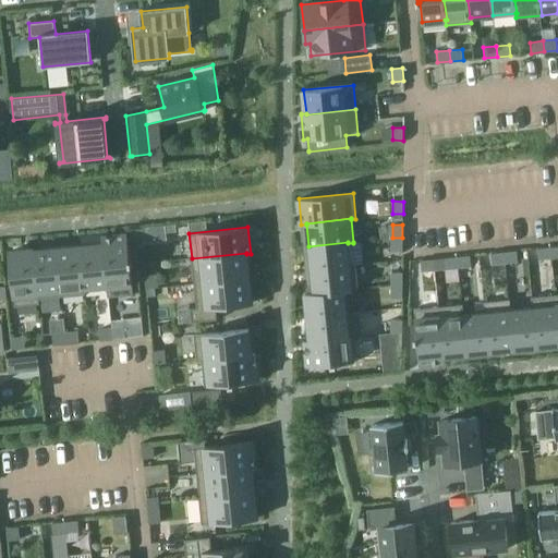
[(135,242),(146,241),(144,228),(133,229),(135,242)]
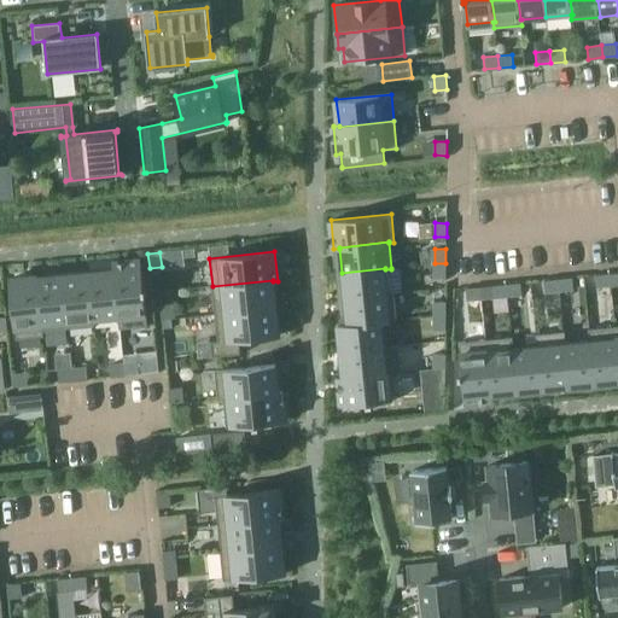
[(114,263),(114,268),(115,268),(120,318),(118,318),(120,330),(149,326),(145,293),(147,292),(146,287),(144,287),(141,260),(114,263)]
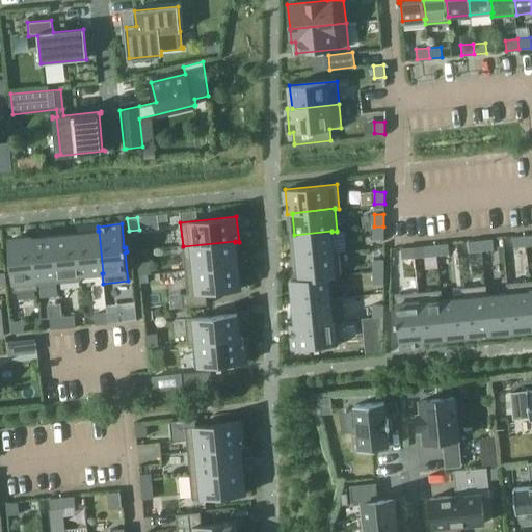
[(383,239),(383,227),(374,227),(373,239),(383,239)]
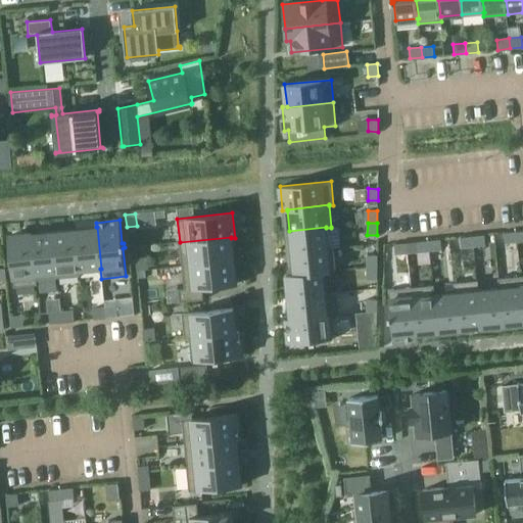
[(81,271),(100,269),(101,269),(97,227),(96,227),(75,230),(80,271),(81,271)]
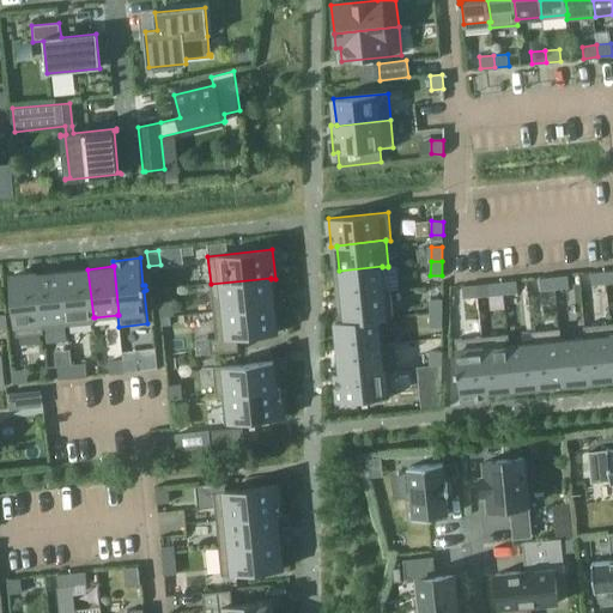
[(339,271),(341,297),(384,292),(384,291),(382,267),(382,266),(339,271)]
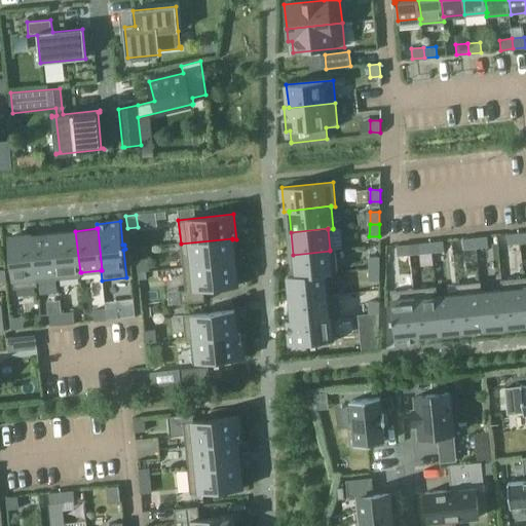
[(53,233),(59,279),(81,277),(81,272),(80,272),(75,231),(53,233)]
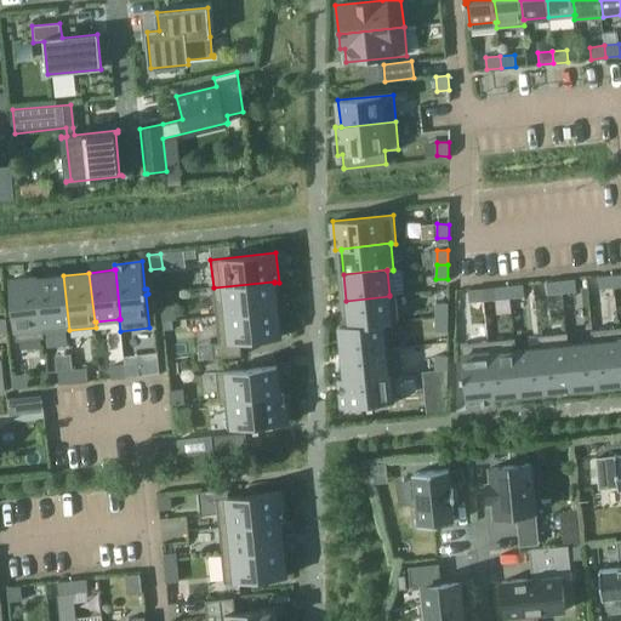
[(44,332),(69,330),(63,275),(36,278),(43,332),(44,332)]
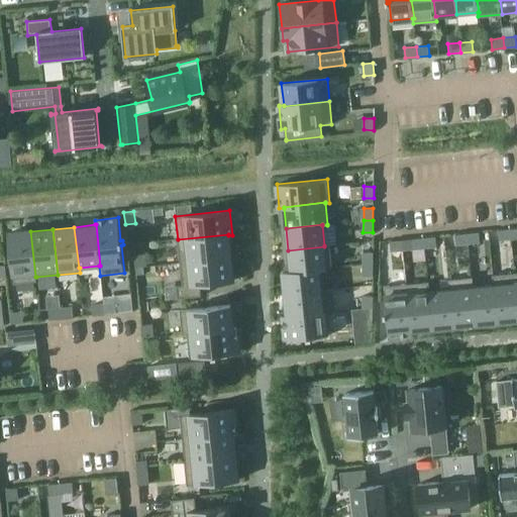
[(511,239),(510,229),(498,230),(499,240),(511,239)]
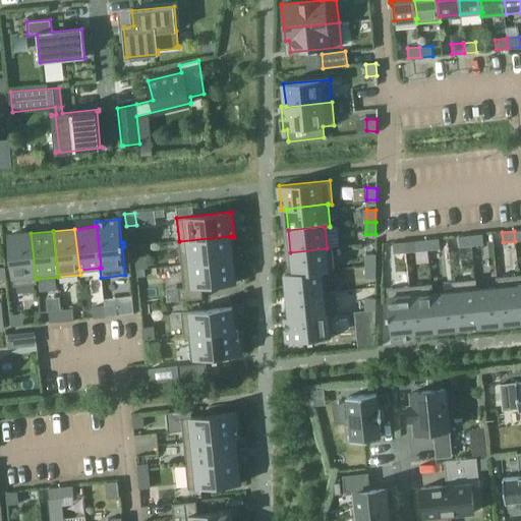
[(38,284),(37,279),(36,279),(31,233),(8,235),(13,286),(38,284)]
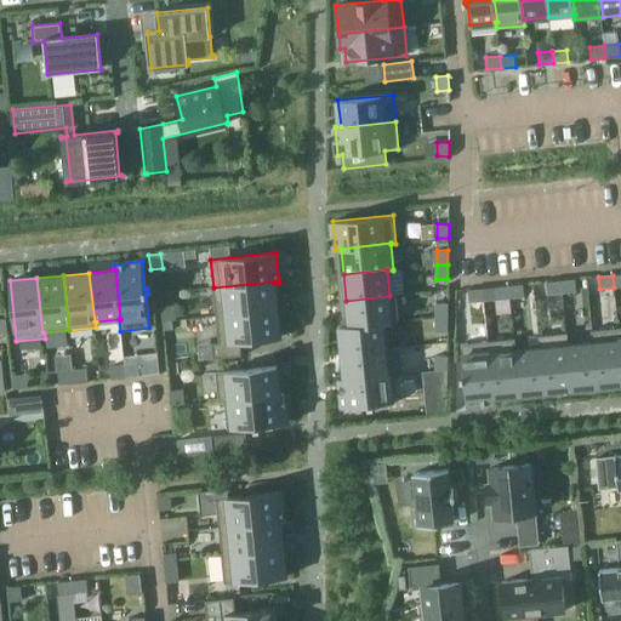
[(575,279),(560,280),(562,292),(576,291),(575,279)]
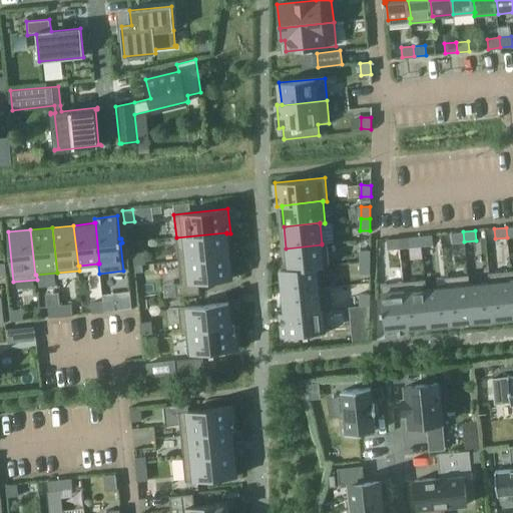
[(452,242),(464,241),(463,231),(451,232),(452,242)]
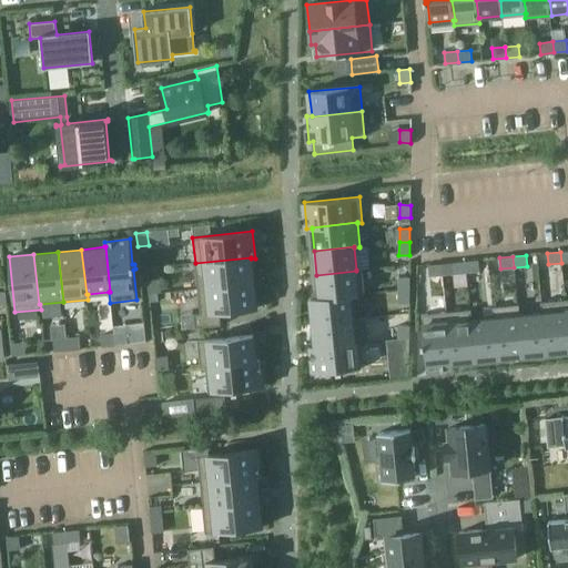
[(198,288),(253,283),(251,259),(251,257),(195,263),(198,288)]
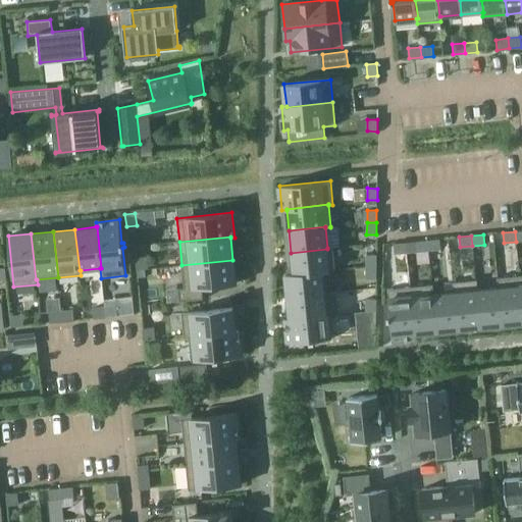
[(439,240),(427,241),(428,251),(440,249),(439,240)]
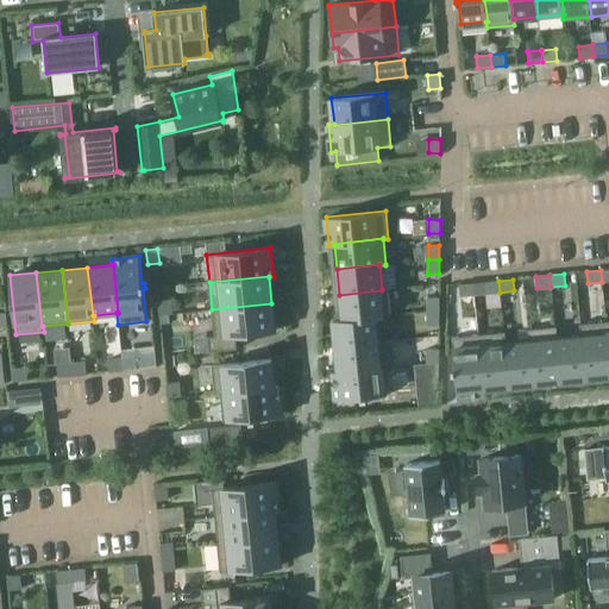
[(500,293),(498,281),(485,282),(487,294),(500,293)]
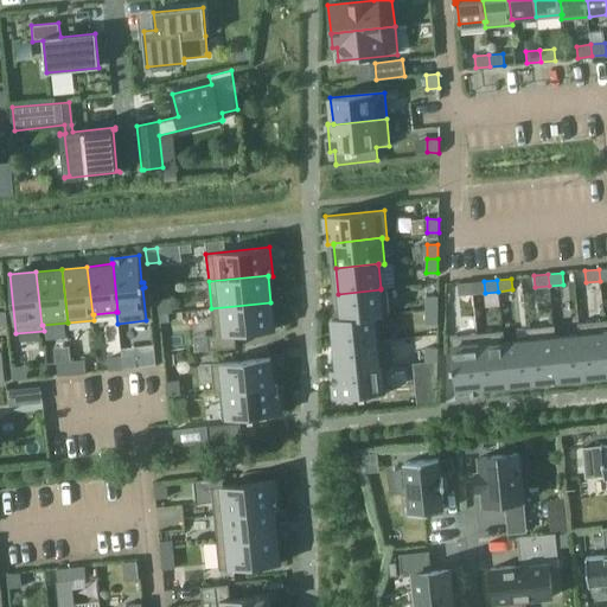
[(472,282),(458,283),(459,295),(473,294),(472,282)]
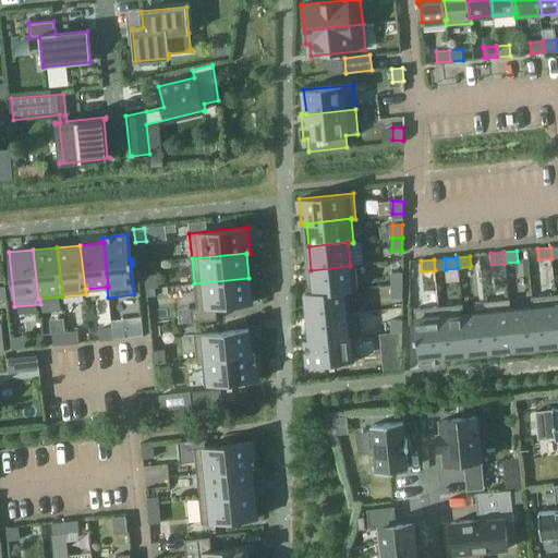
[(350,266),(311,270),(313,292),(314,293),(346,290),(346,291),(358,290),(355,264),(350,265),(350,266)]
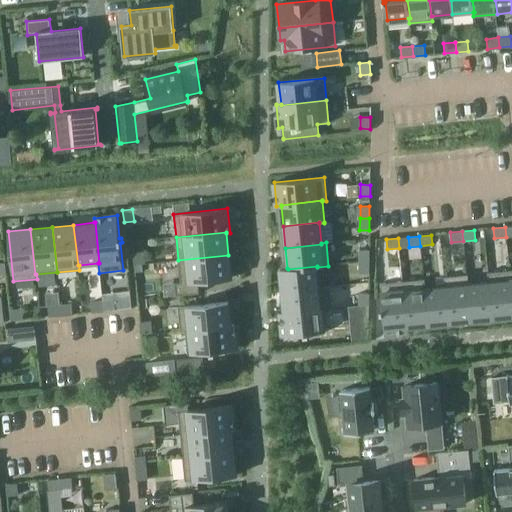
[(369,250),(359,250),(359,262),(369,262),(369,250)]
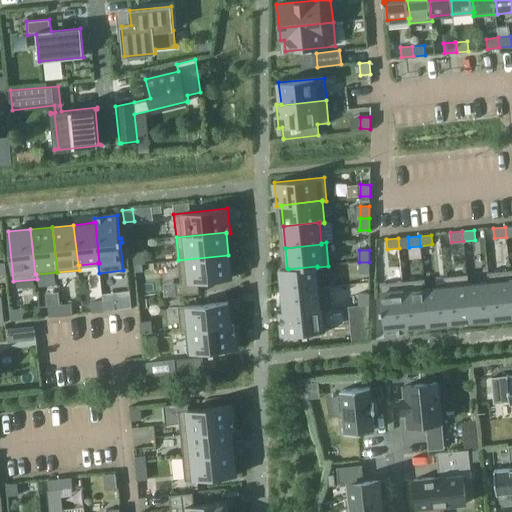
[(135,264),(145,263),(144,251),(134,253),(135,264)]
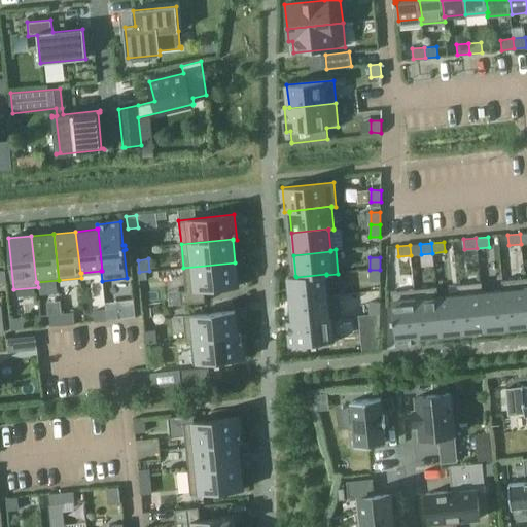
[(179,291),(181,305),(206,302),(204,290),(238,287),(235,262),(183,268),(185,290),(179,291)]
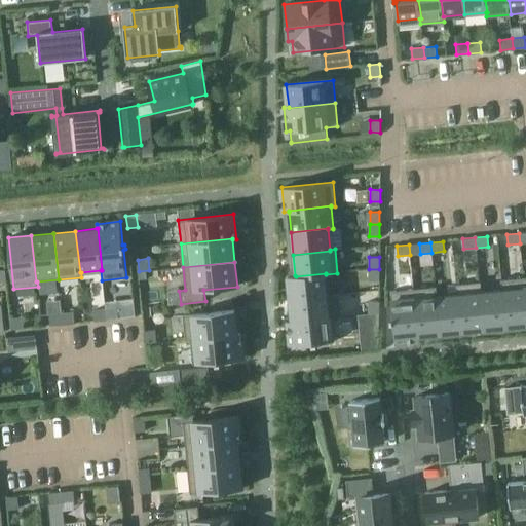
[(379,282),(379,269),(369,269),(369,282),(379,282)]
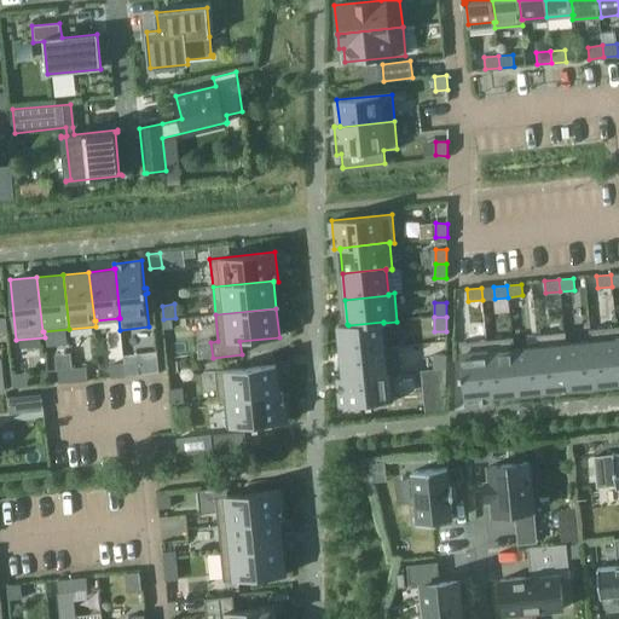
[(342,352),(386,348),(383,323),(383,322),(348,325),(347,324),(340,325),(342,352)]
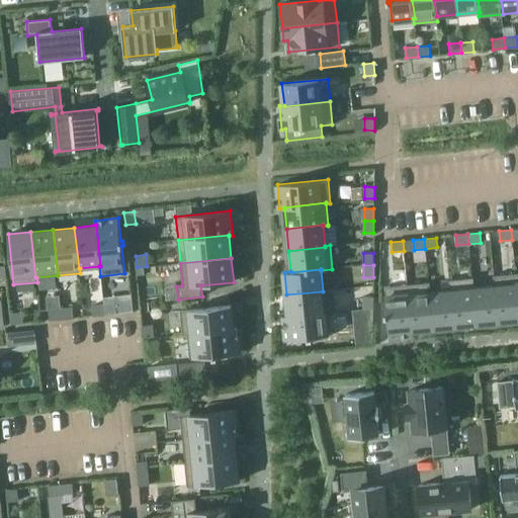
[(517,294),(516,273),(493,275),(494,285),(495,285),(499,322),(517,319),(517,294)]
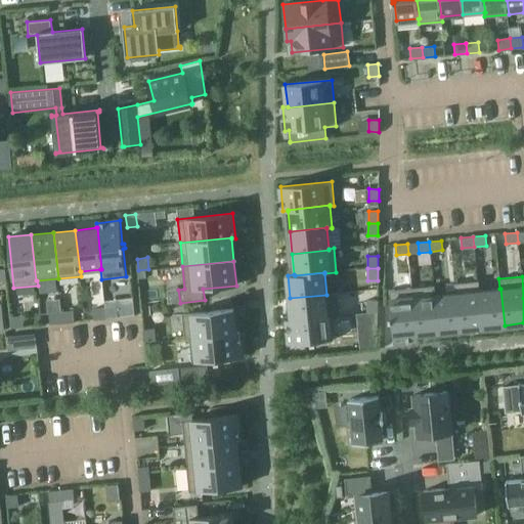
[(456,293),(461,330),(482,328),(479,291),(480,291),(479,280),(454,284),(455,293),(456,293)]
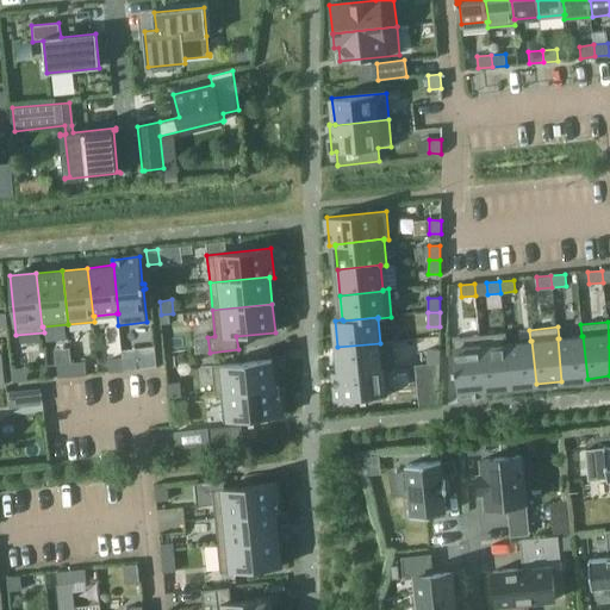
[(486,388),(510,386),(506,343),(508,343),(506,332),(479,335),(485,388),(486,388)]
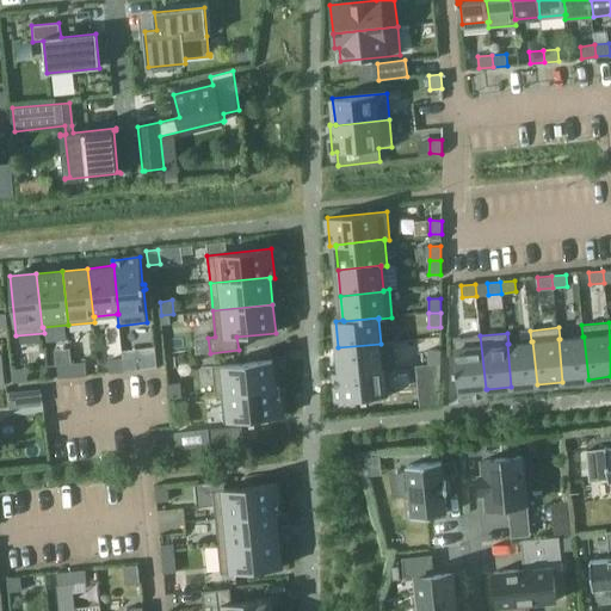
[(487,395),(487,389),(486,389),(480,335),(454,338),(456,369),(455,369),(455,374),(457,374),(460,397),(487,395)]
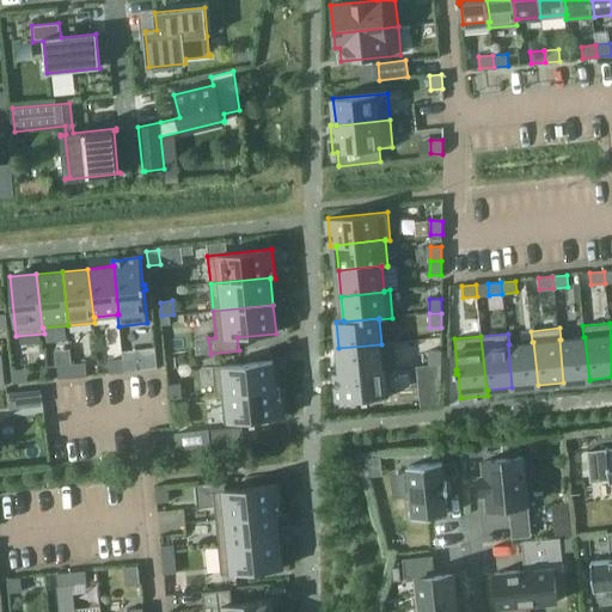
[(560,340),(563,383),(589,380),(585,337),(583,337),(561,340),(560,340)]
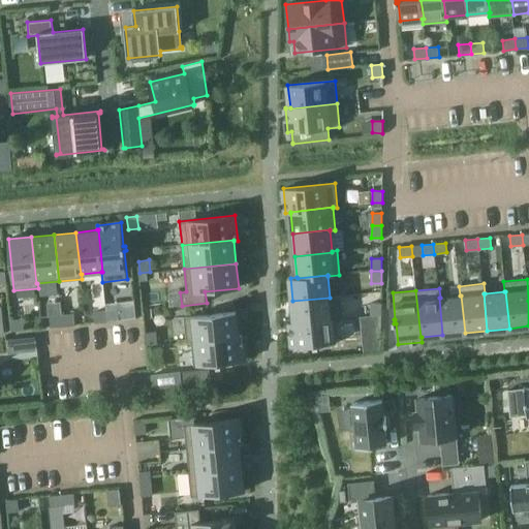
[(460,296),(440,298),(439,298),(442,335),(465,333),(461,296),(460,296)]
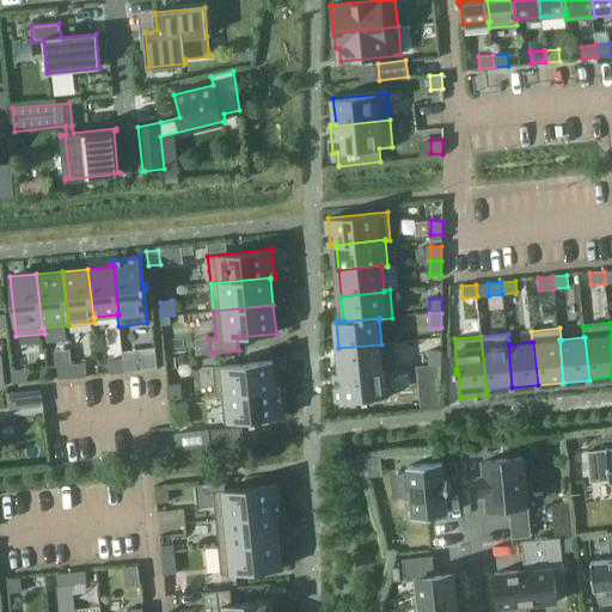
[(381,344),(338,348),(341,373),(341,374),(384,369),(384,368),(381,344)]
